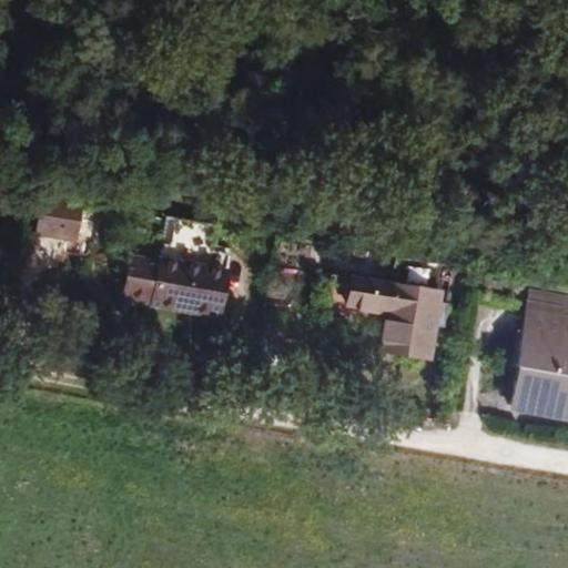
[(69,234),(78,232),(81,206),(81,195),(40,185),(32,224),(69,234)]
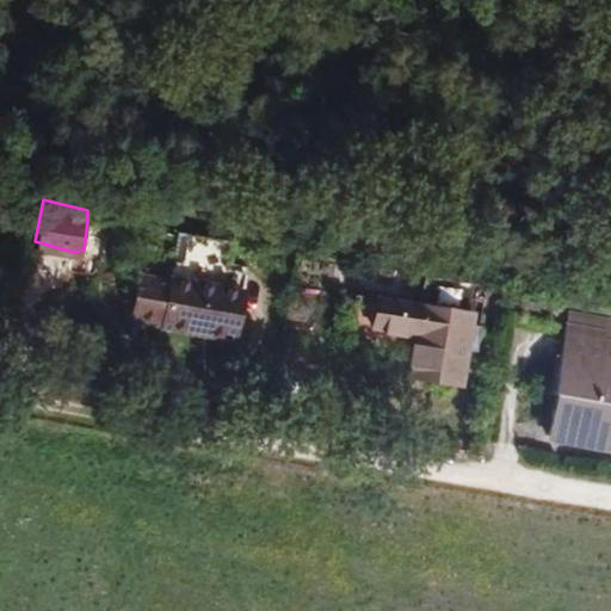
[(87,222),(84,250),(98,252),(102,223),(87,222)]
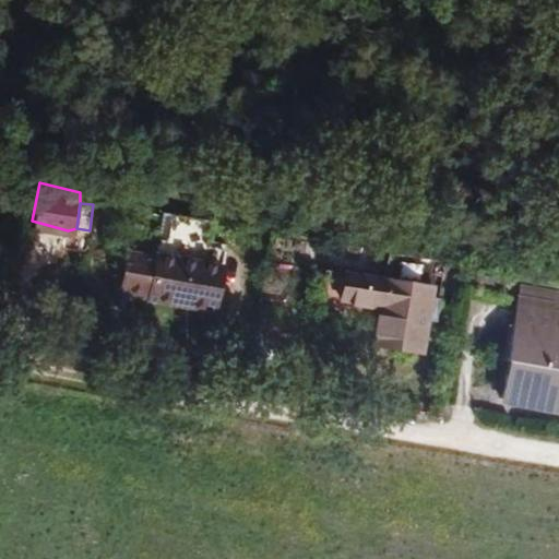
[(215,249),(217,221),(161,210),(155,248),(128,242),(120,285),(213,309),(226,252),(215,249)]
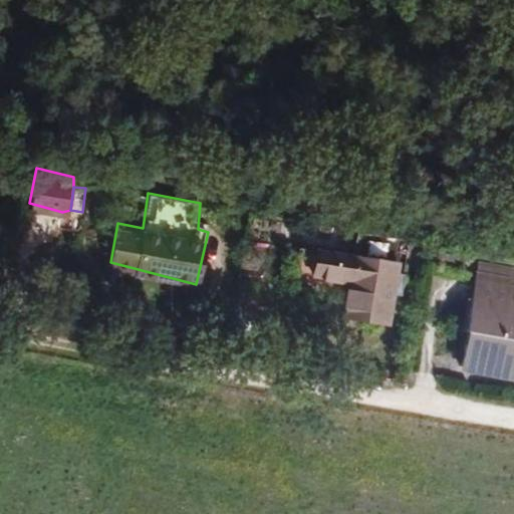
[(390,265),(312,249),(308,276),(340,283),(336,319),(377,327),(390,265)]
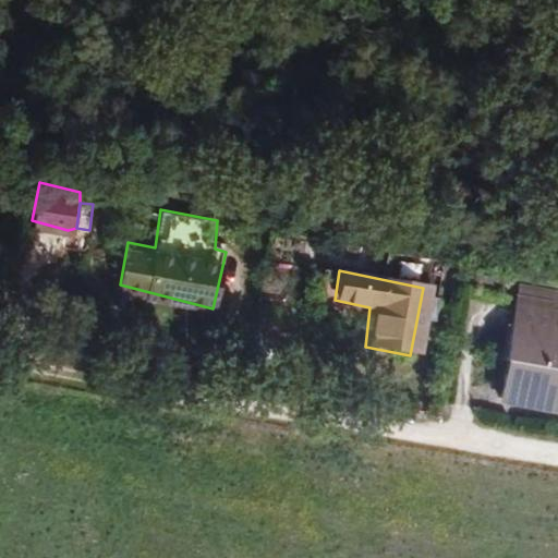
[(555,302),(520,296),(499,401),(557,413),(557,312),(554,312),(555,302)]
